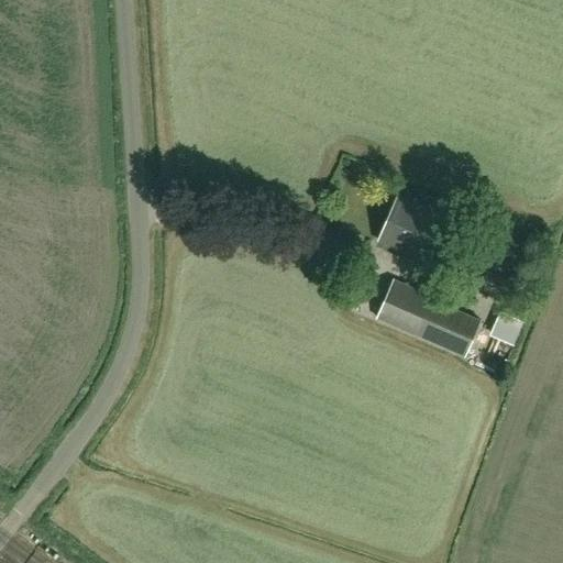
[(399,195),(379,241),(440,267),(461,221),(399,195)]
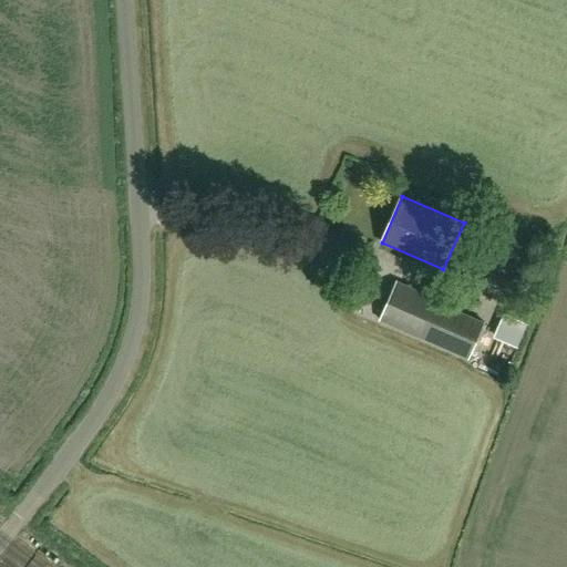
[(492,272),(484,291),(506,300),(514,281),(492,272)]
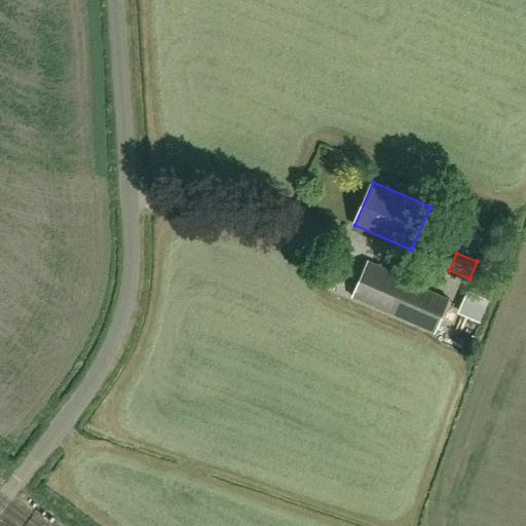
[(406,275),(369,260),(351,297),(436,334),(451,299),(404,278),(406,275)]
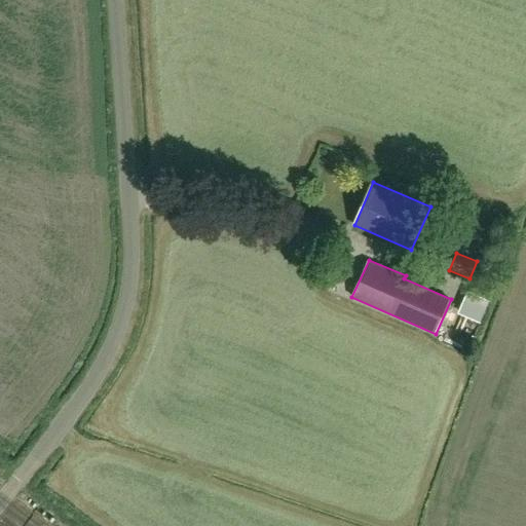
[(474,294),(463,315),(480,323),(490,301),(474,294)]
